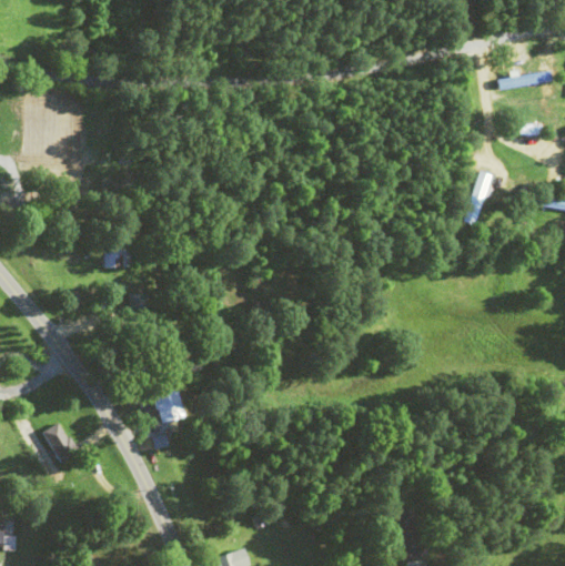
[(498,80),(501,101),(546,97),(544,77),(498,80)]
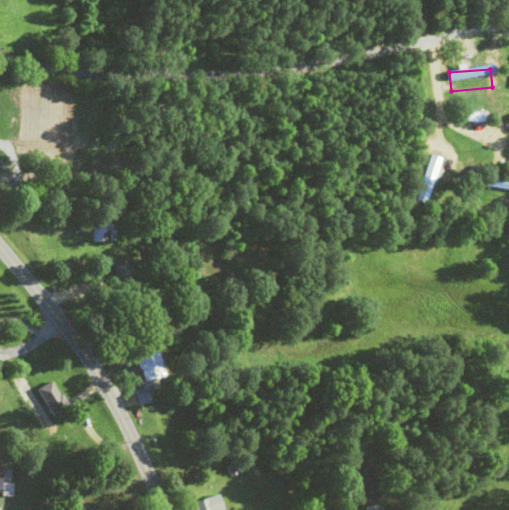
[(95,224),(95,241),(122,241),(122,224),(95,224)]
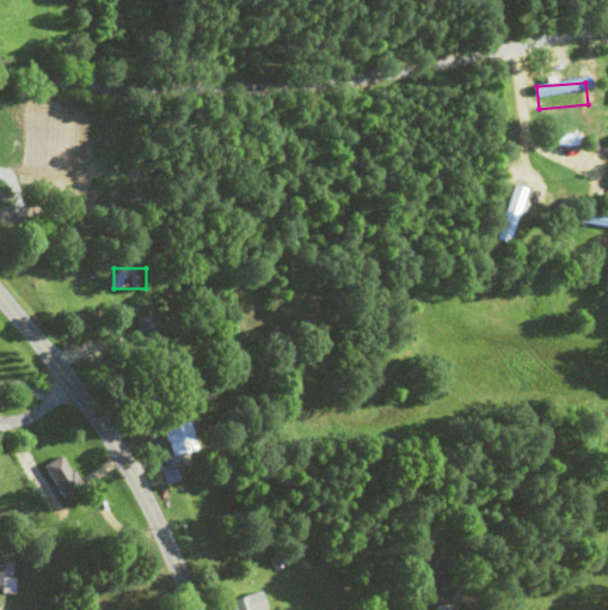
[(163,316),(141,316),(141,346),(163,346),(163,316)]
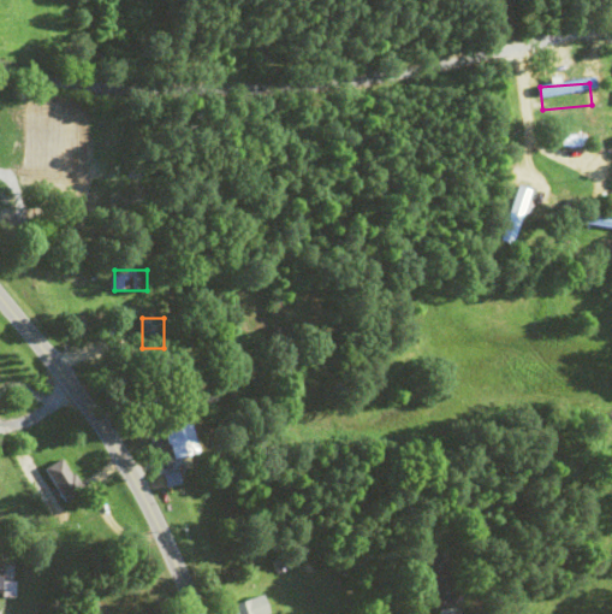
[(171,429),(177,458),(201,454),(195,424),(171,429)]
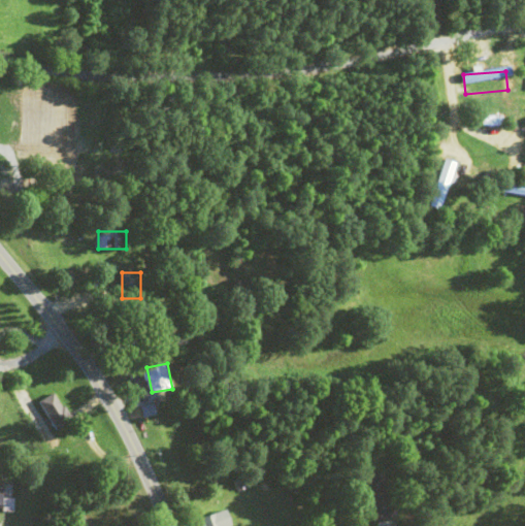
[(57,429),(72,422),(58,392),(42,400),(57,429)]
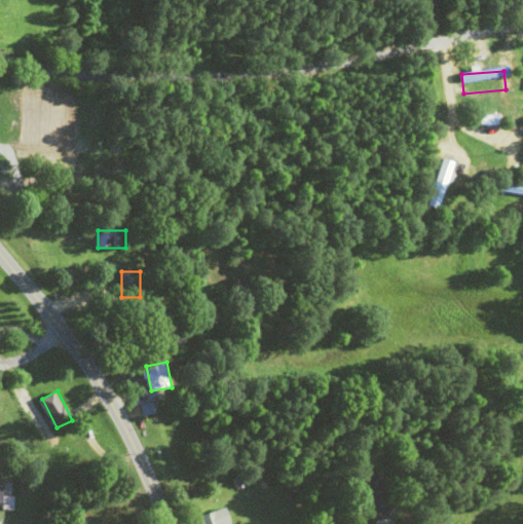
[(378,521),(400,512),(382,469),(361,478),(378,521)]
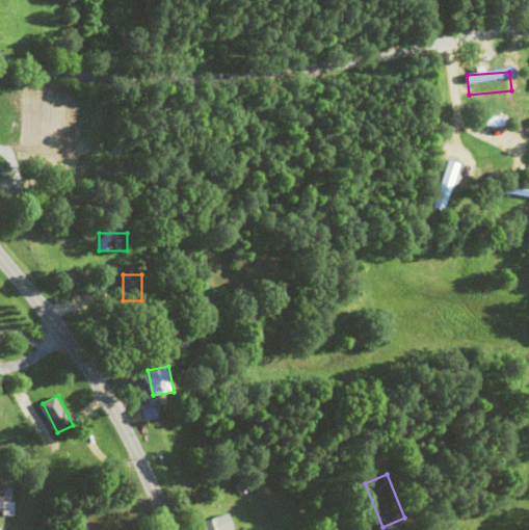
[(236,529),(231,512),(206,520),(208,529),(236,529)]
